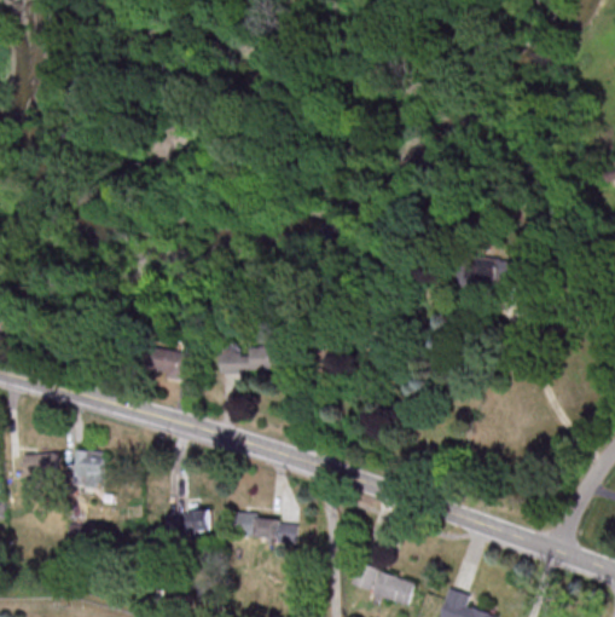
[(518,284),(522,260),(470,252),(466,276),(518,284)]
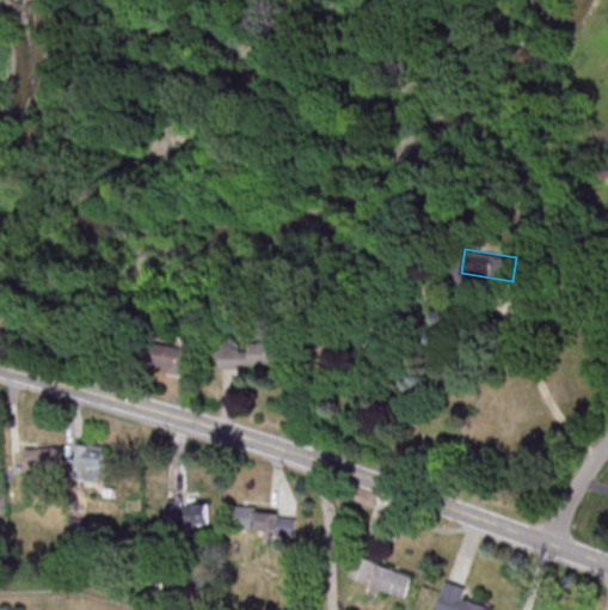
[(0,322),(11,323),(11,305),(0,305),(0,322)]
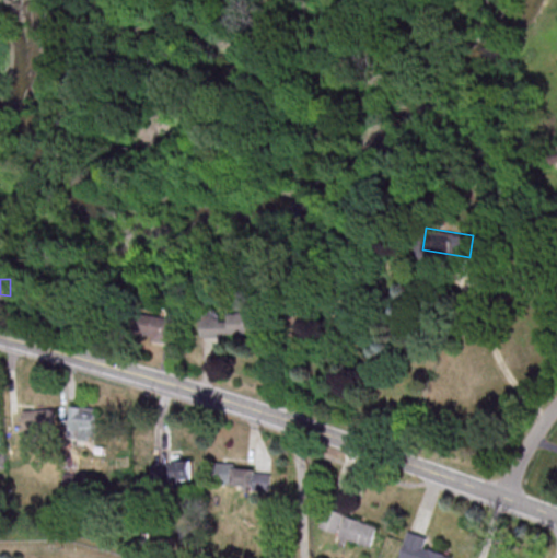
[(199,335),(256,335),(256,311),(199,311),(199,335)]
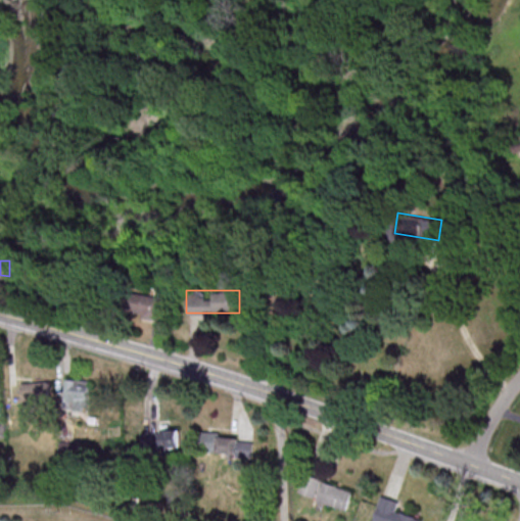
[(150,298),(137,293),(132,309),(145,314),(150,298)]
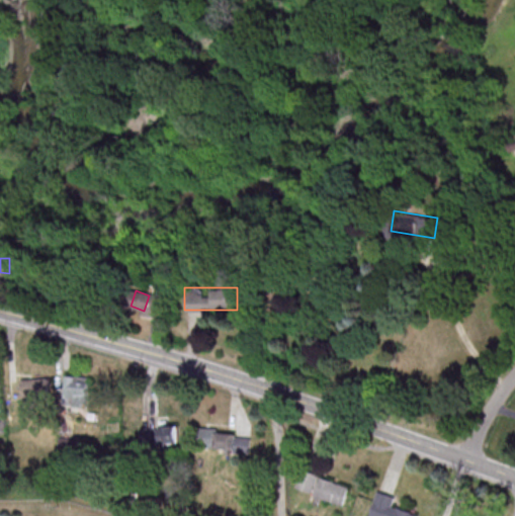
[(84,406),(87,375),(65,372),(61,404),(84,406)]
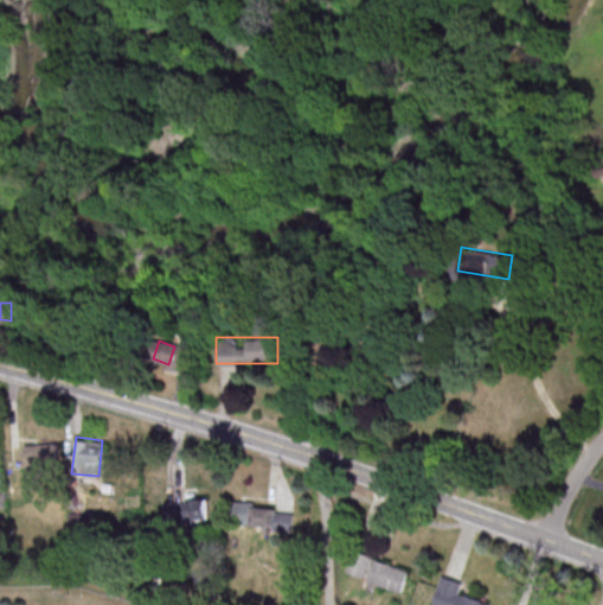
[(53,465),(53,441),(23,441),(23,465),(53,465)]
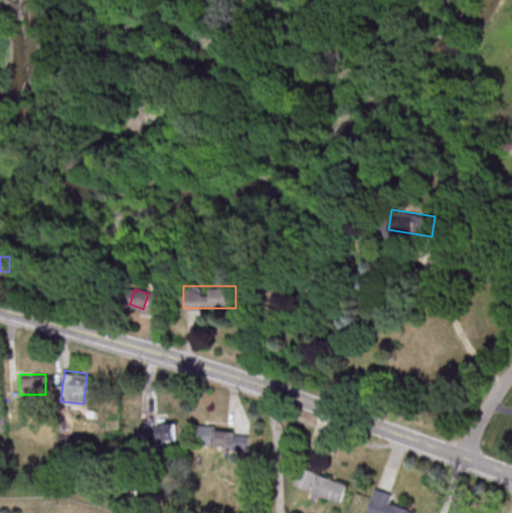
[(138,423),(138,440),(175,440),(175,419),(156,419),(156,423),(138,423)]
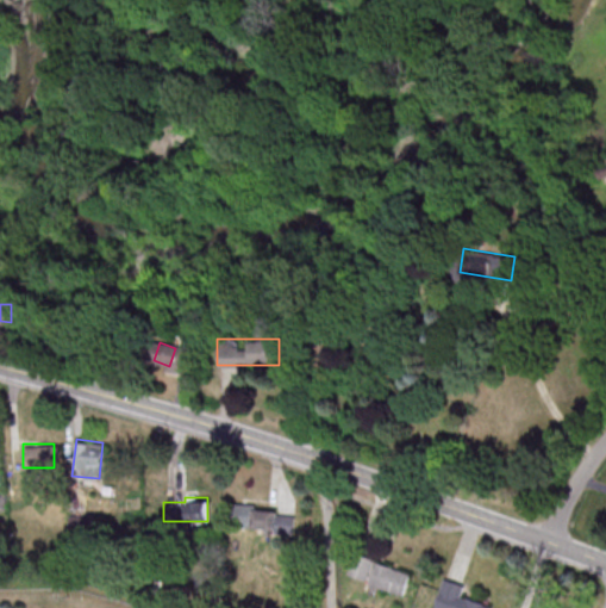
[(291,531),(292,507),(230,503),(229,527),(291,531)]
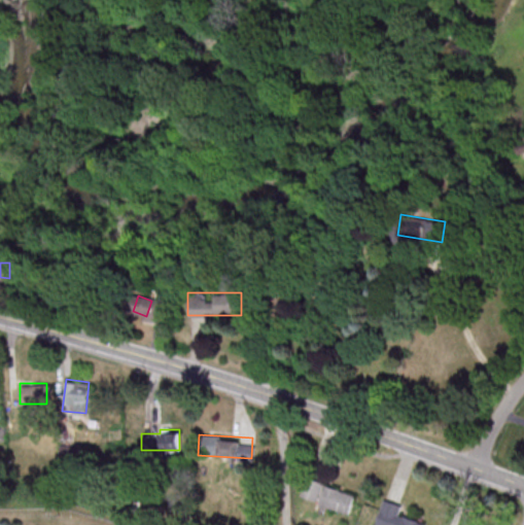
[(346,512),(352,493),(321,482),(322,482),(306,477),(300,496),(346,512)]
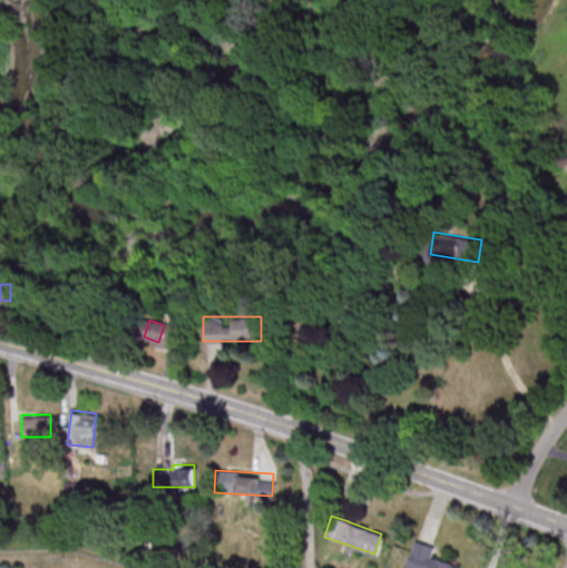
[(456,567),(457,565),(431,556),(434,546),(413,538),(404,565),(412,567),(456,567)]
